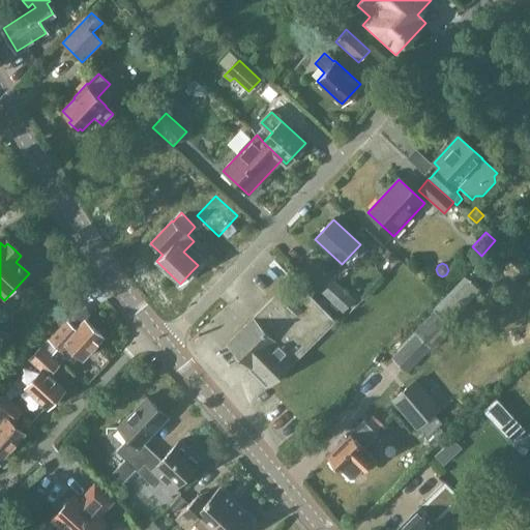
[(436,312),(448,323),(478,290),(466,278),(436,312)]
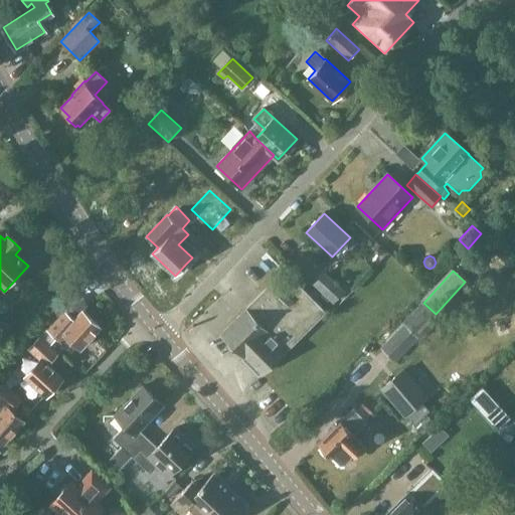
[(246,357),(263,373),(325,313),(285,272),(221,334),(245,358),(246,357)]
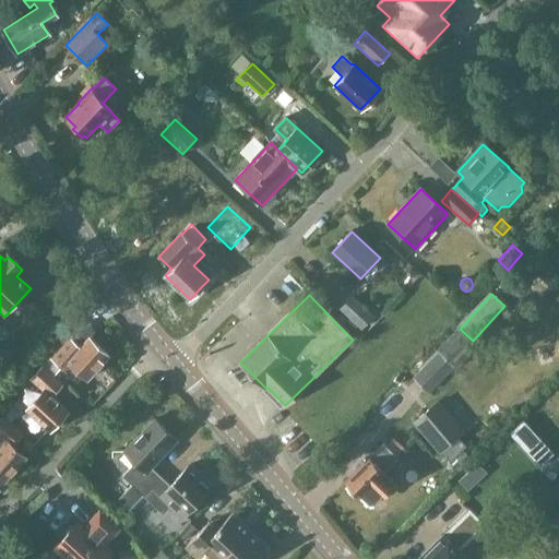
[(373,316),(352,295),(337,309),(360,330),(373,316)]
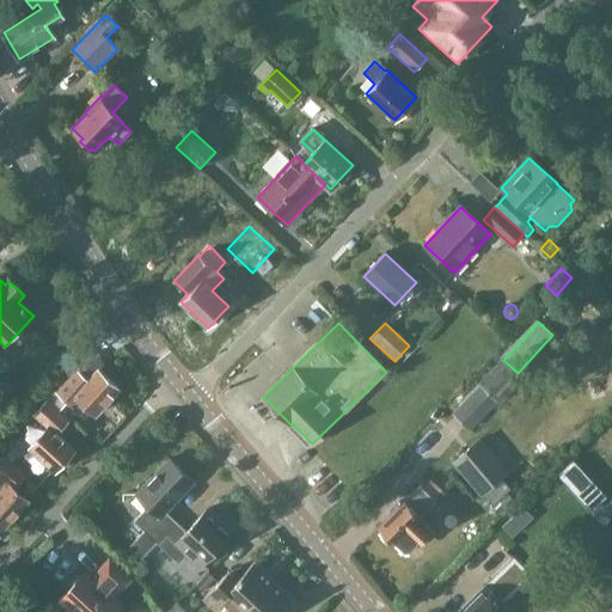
[(501,357),(478,383),(479,384),(497,403),(500,404),(524,378),(518,373),(503,360),(501,357)]
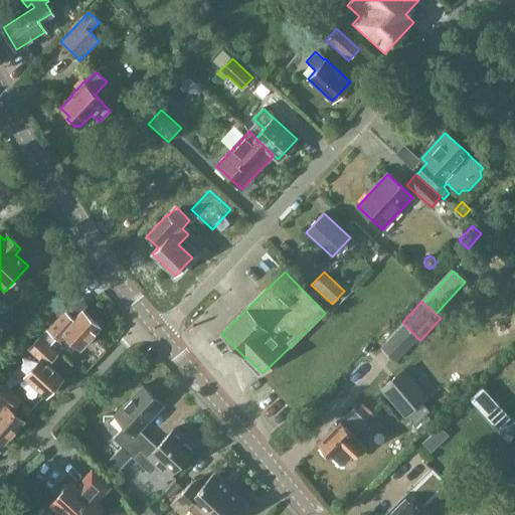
[(46,328),(37,338),(48,348),(57,338),(61,341),(66,336),(80,349),(100,328),(81,312),(73,321),(63,313),(48,330),(46,328)]
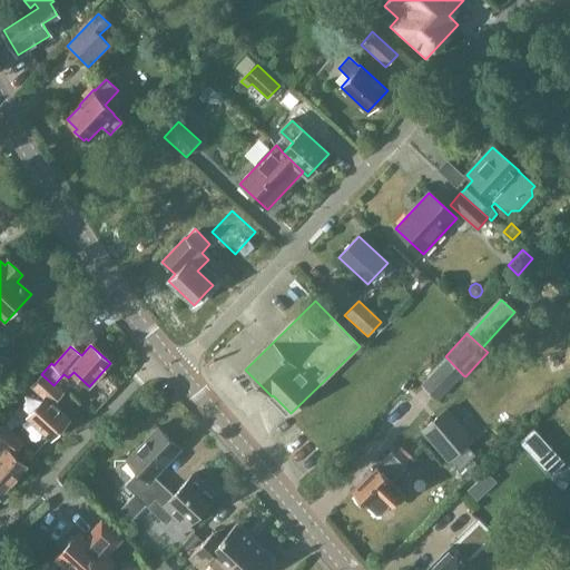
[(420,384),(436,401),(463,375),(446,357),(420,384)]
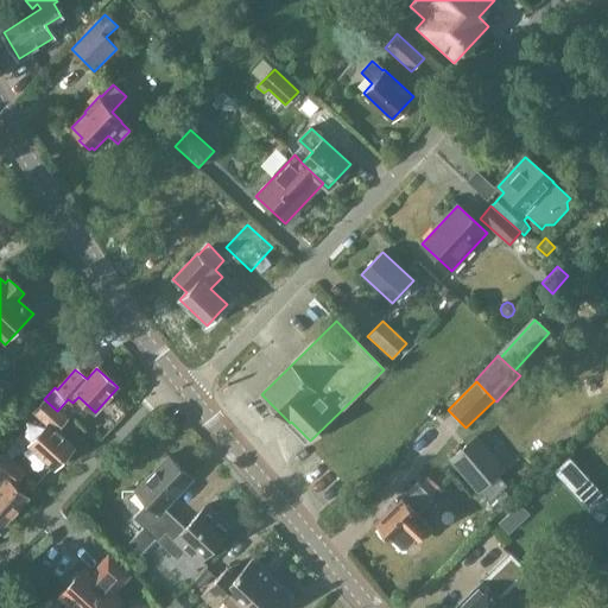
[(45,425),(29,444),(55,469),(75,447),(56,430),(67,418),(57,411),(44,399),(32,413),(45,425)]
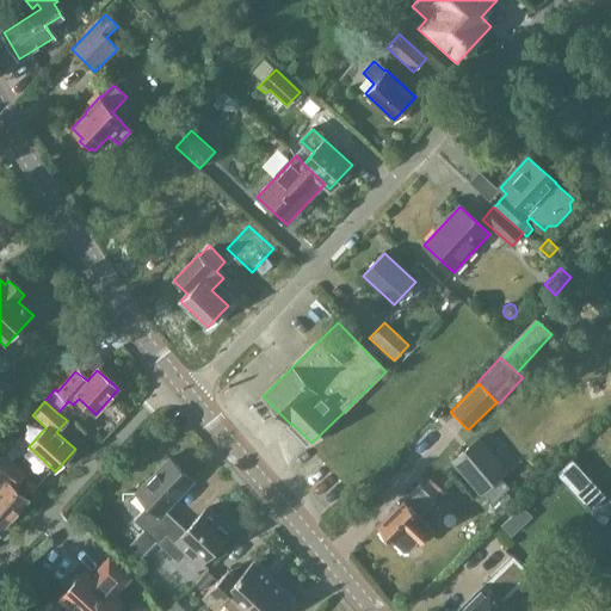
[(436,408),(430,417),(436,421),(442,413),(436,408)]
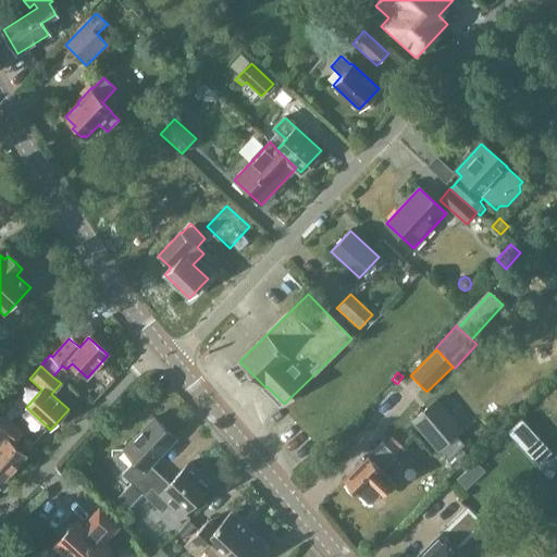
[(411,420),(437,453),(463,431),(436,399),(411,420)]
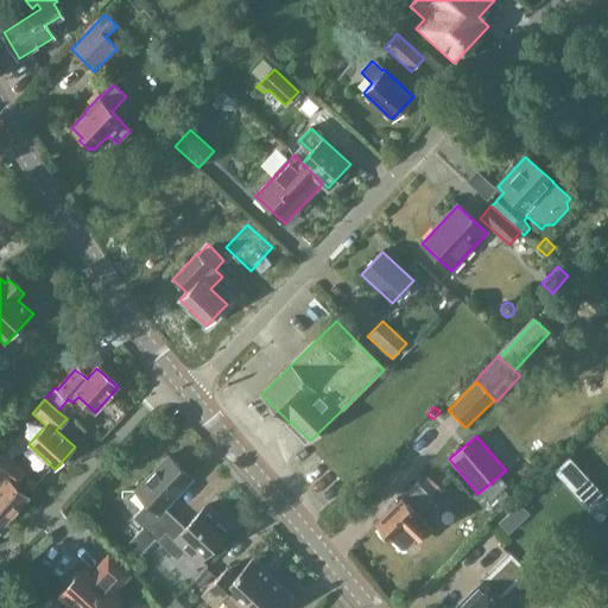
[(13,458),(5,450),(4,453),(4,451),(0,455),(0,476),(2,480),(0,482),(0,518),(5,523),(27,498),(13,485),(24,473),(11,461),(13,458)]
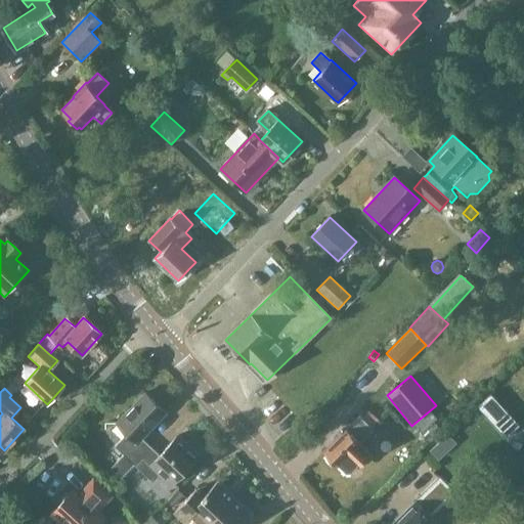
[(489,393),(476,405),(505,438),(519,425),(489,393)]
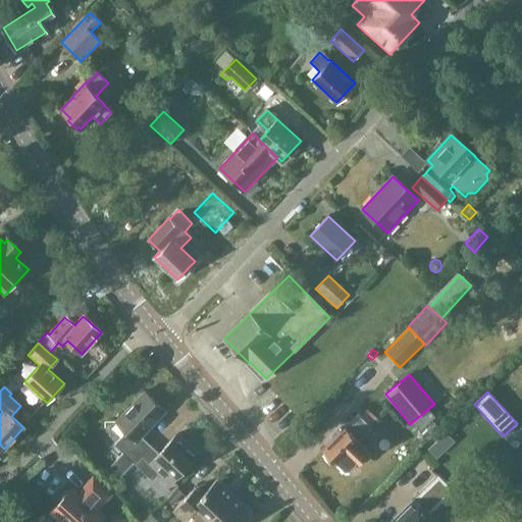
[(120,476),(134,462),(150,445),(142,436),(165,412),(145,393),(116,422),(127,431),(114,445),(123,454),(111,467),(120,476)]
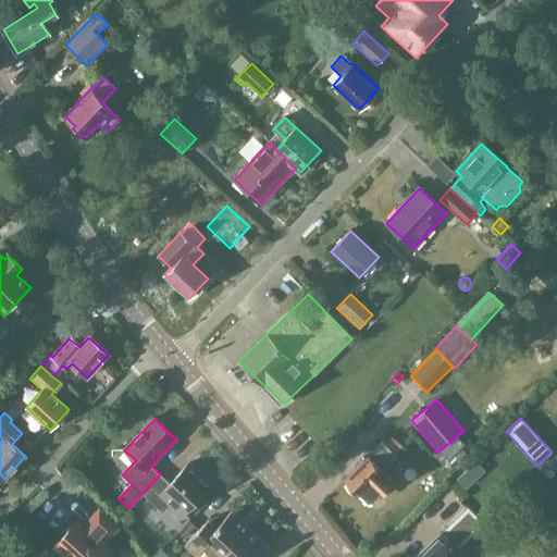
[(385,445),(383,443),(344,481),(358,495),(360,492),(368,499),(373,499),(379,493),(382,496),(395,483),(383,471),(397,457),(395,455),(403,447),(393,437),(385,445)]
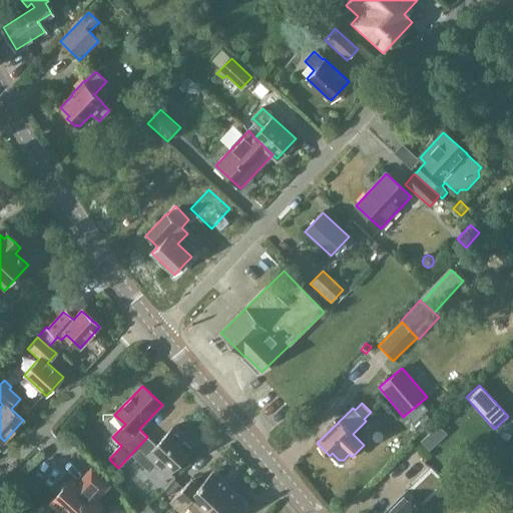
[(147,437),(131,454),(150,473),(156,466),(166,476),(194,446),(174,427),(156,446),(147,437)]
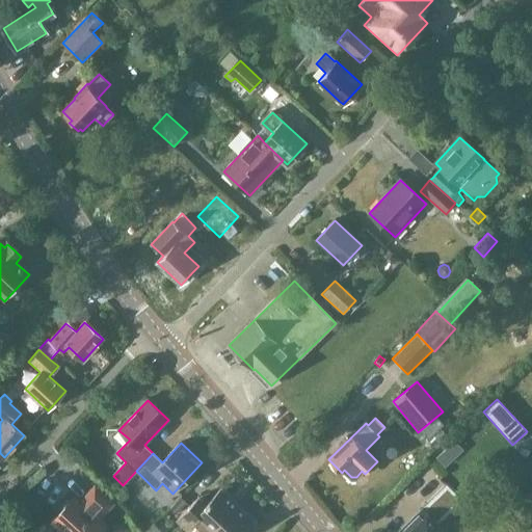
[(444,450),(435,458),(444,467),(453,458),(444,450)]
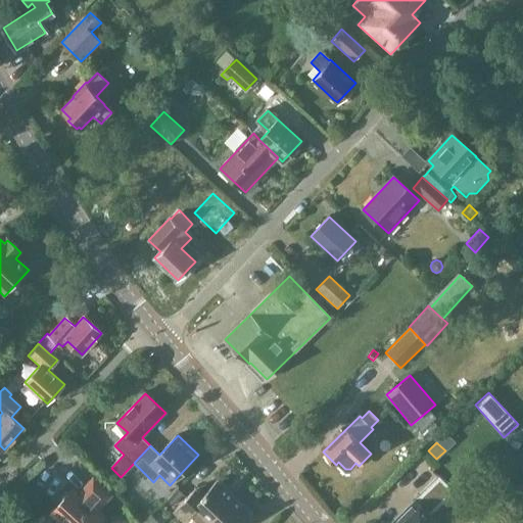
[(73,489),(51,513),(61,522),(101,522),(107,517),(99,510),(112,495),(93,477),(78,494),(73,489)]
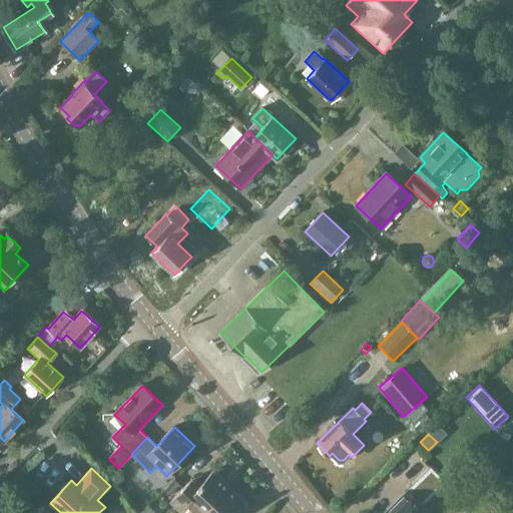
[(189,507),(194,512),(204,512),(229,487),(213,471),(197,487),(190,480),(174,497),(174,498),(170,501),(181,512),(186,509),(189,507)]
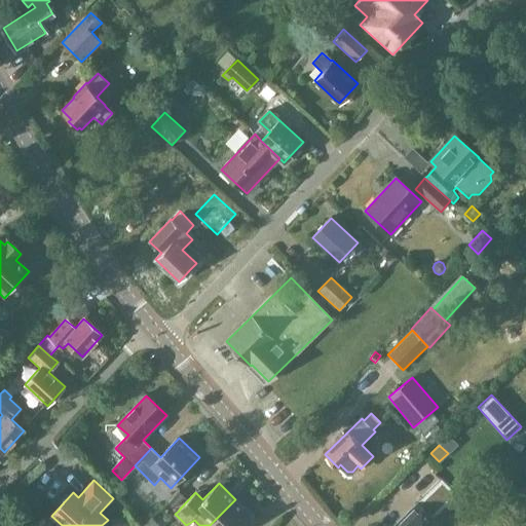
[(430,493),(429,492),(395,525),(438,525),(441,524),(430,515),(441,504),(439,501),(447,493),(440,485),(430,493)]
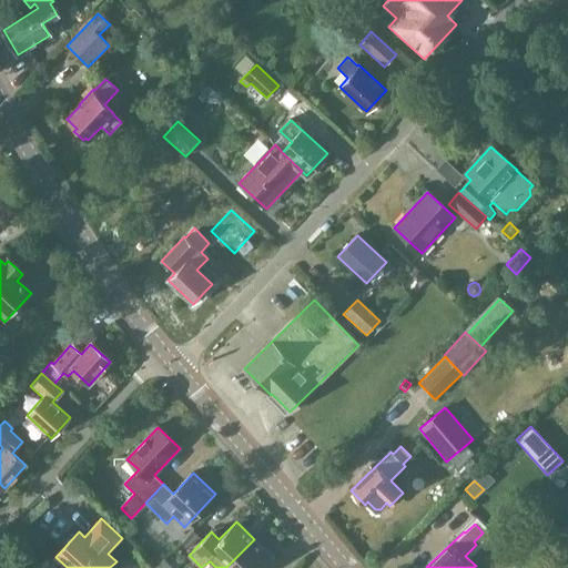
[(192,530),(180,543),(186,549),(198,537),(192,530)]
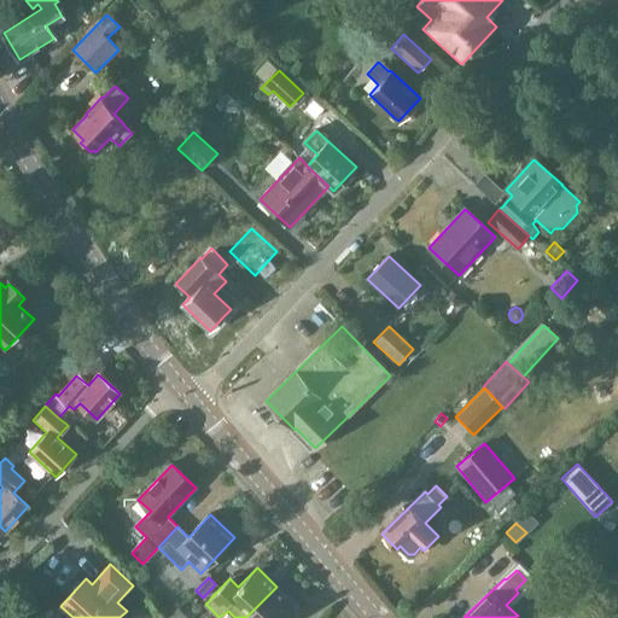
[(277,587),(246,617),(285,617),(297,606),(277,587)]
